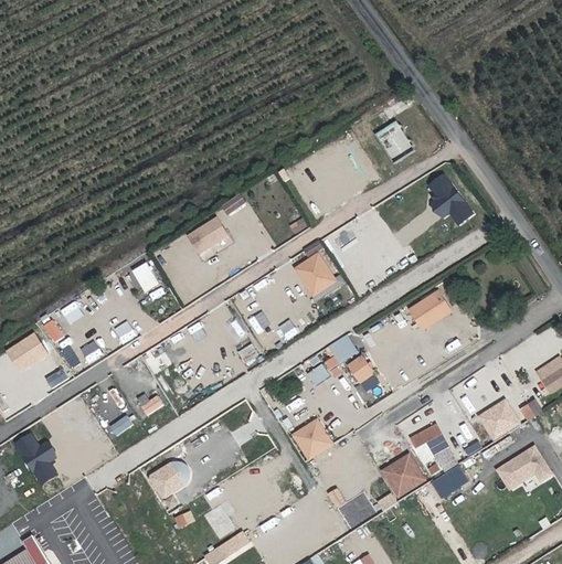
[(444,172),(426,184),(435,195),(427,201),(442,219),(449,213),(457,225),(474,213),(444,172)]
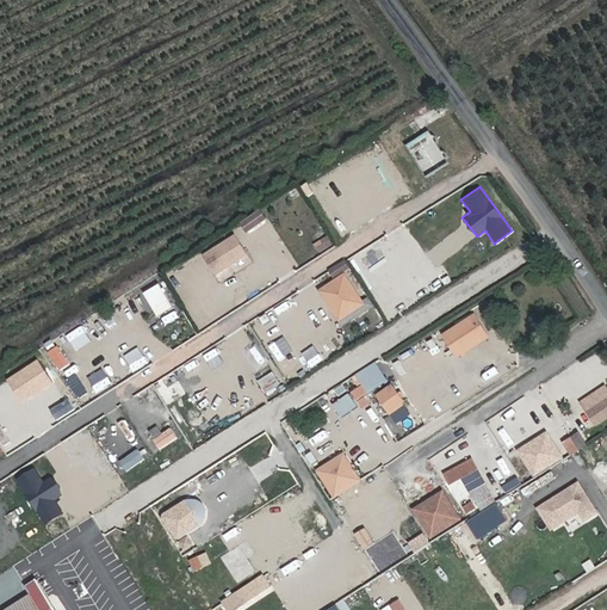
[(258,208),(239,223),(247,233),(266,217),(258,208)]
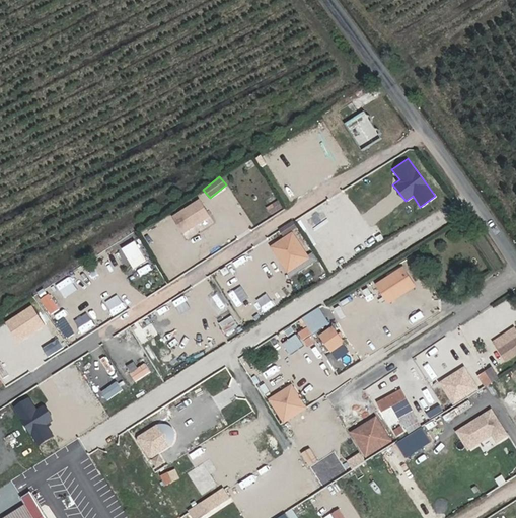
[(200,199),(170,214),(183,238),(213,223),(200,199)]
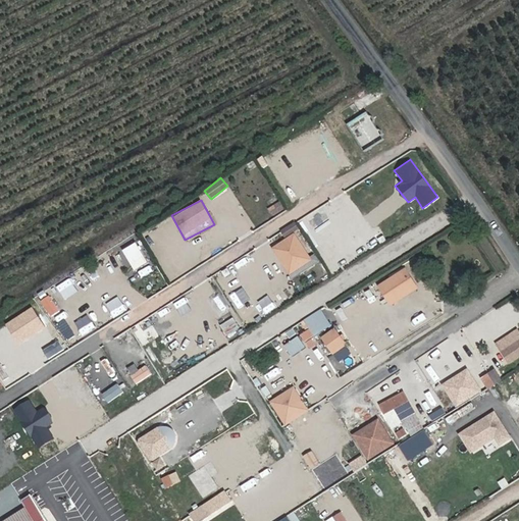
[(311,227),(327,217),(322,209),(306,219),(311,227)]
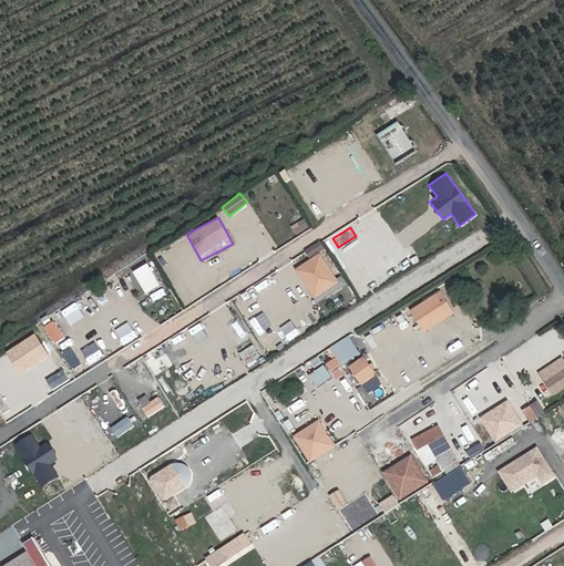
[(320,251),(295,267),(313,298),(339,284),(320,251)]
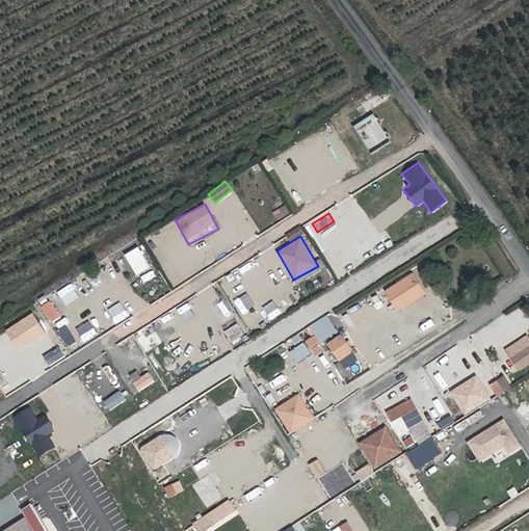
[(143,244),(139,247),(149,264),(153,262),(143,244)]
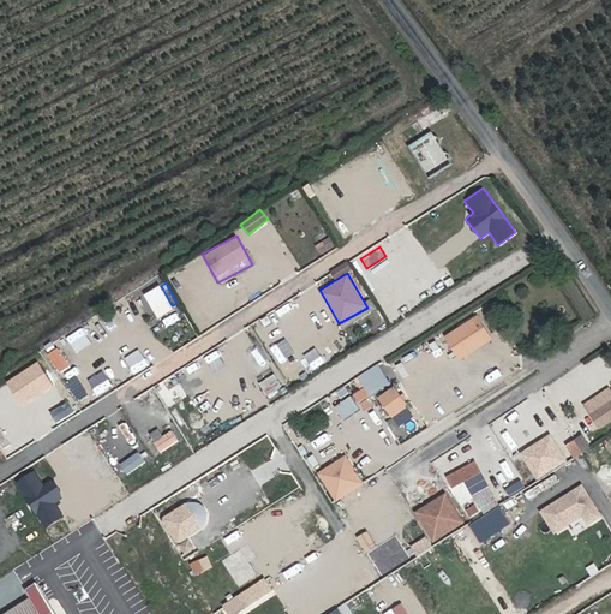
[(144,292),(155,319),(172,311),(161,285),(144,292)]
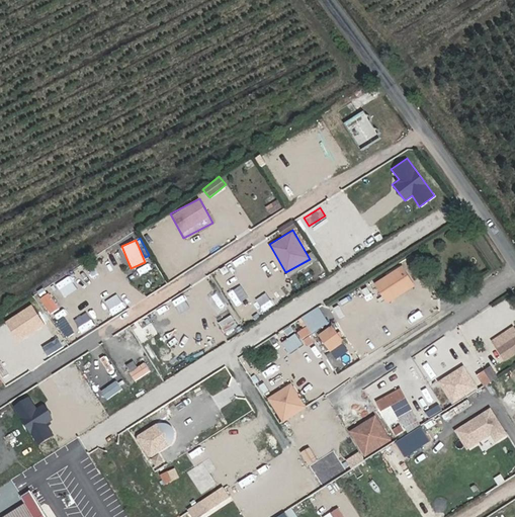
[(385,303),(415,284),(402,264),(372,282),(385,303)]
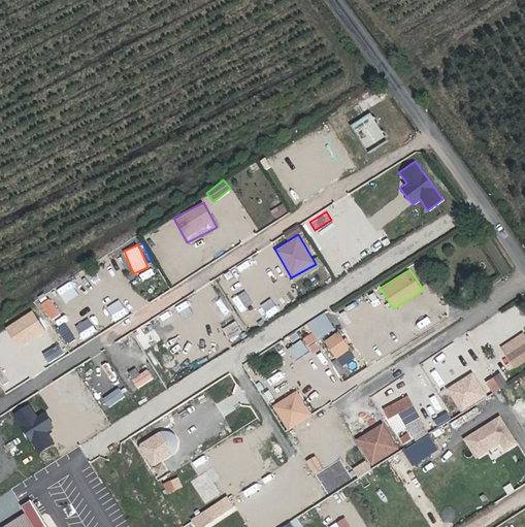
[(50,297),(40,303),(50,319),(60,314),(50,297)]
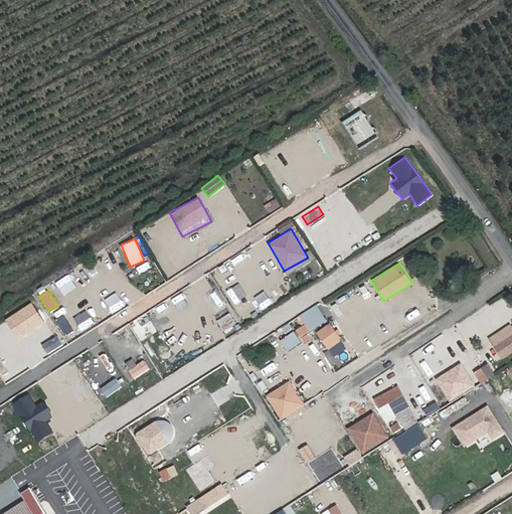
[(30,302),(4,319),(18,339),(44,321),(30,302)]
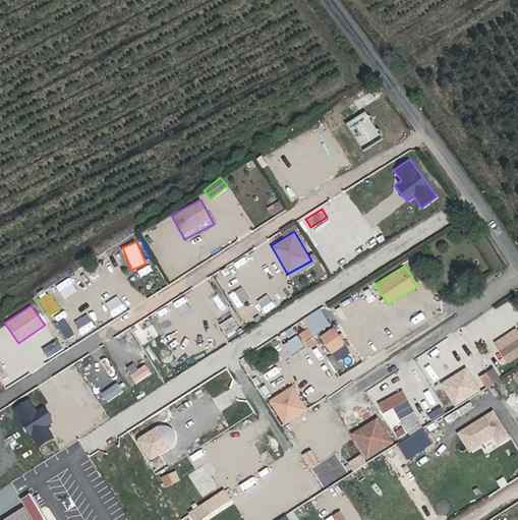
[(333,326),(319,337),(332,353),(346,343),(333,326)]
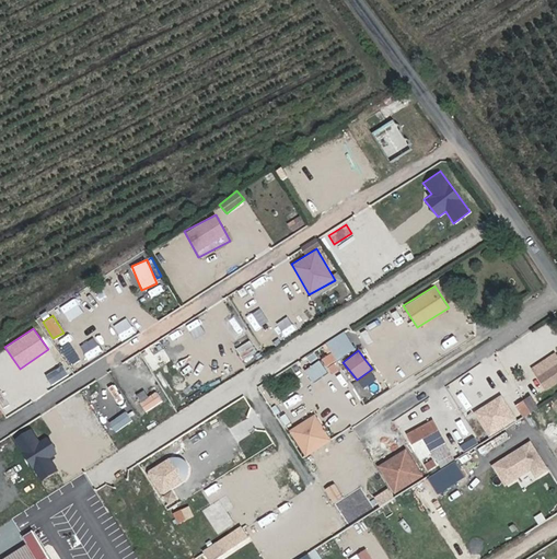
[(556,354),(555,351),(530,367),(544,391),(556,382),(556,354)]
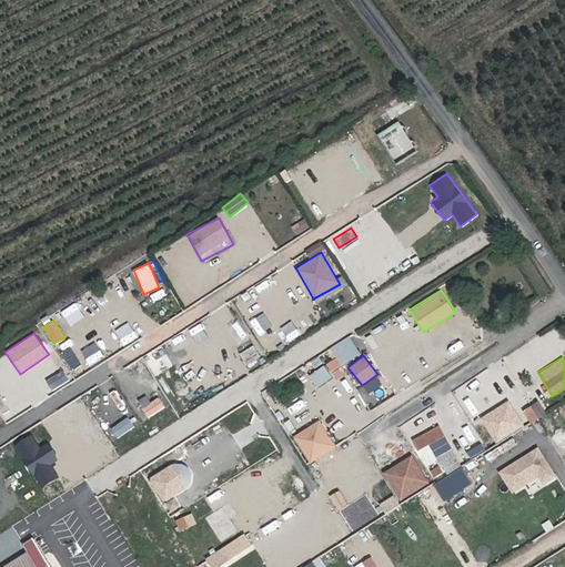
[(340,367),(334,361),(325,366),(330,374),(340,367)]
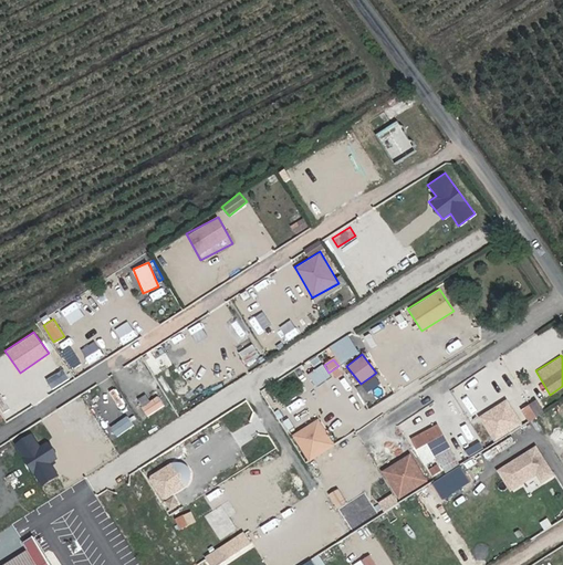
[(348,383),(339,366),(329,373),(339,388),(348,383)]
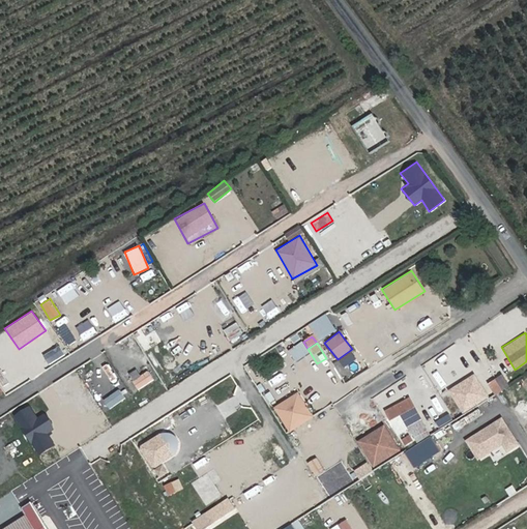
[(145,368),(130,377),(139,389),(153,379),(145,368)]
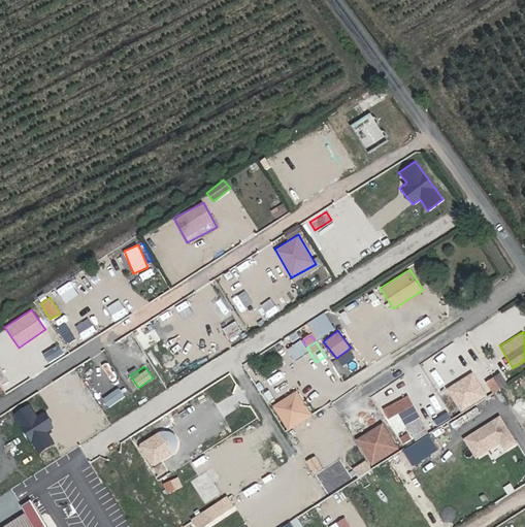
[(491,394),(504,386),(498,376),(486,386),(491,394)]
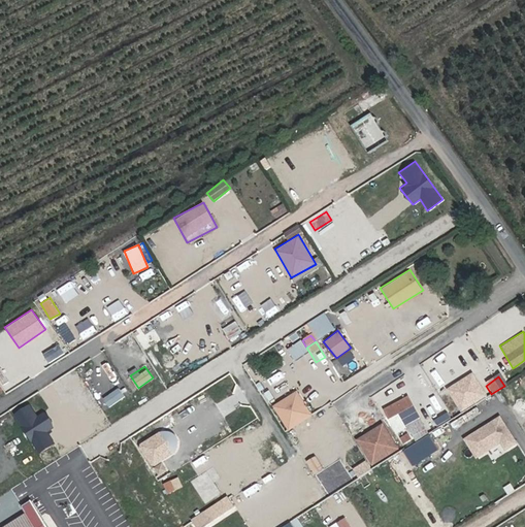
[(119,389),(103,396),(108,405),(124,398),(119,389)]
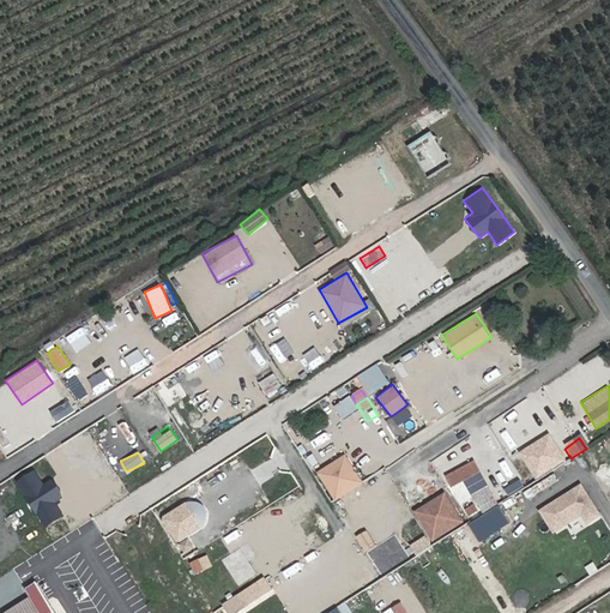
[(345,454),(315,472),(333,500),(363,482),(345,454)]
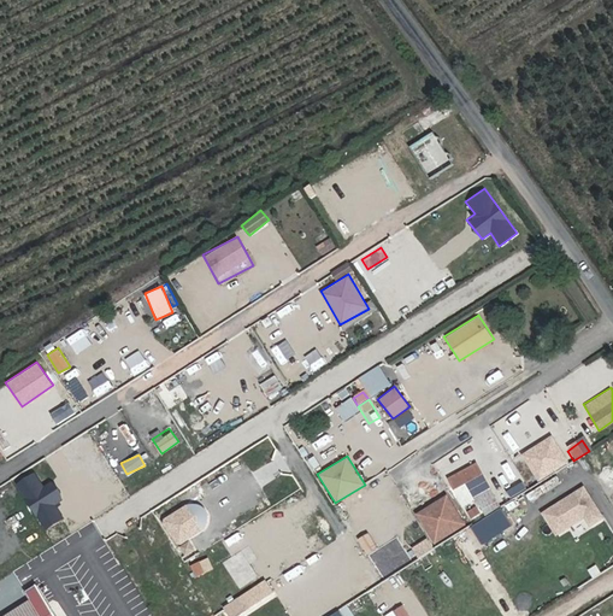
[(53,480),(42,486),(35,471),(16,482),(42,531),(64,518),(56,503),(64,498),(53,480)]
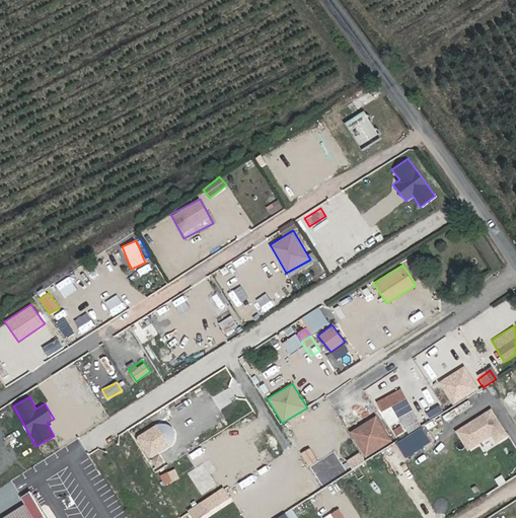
[(415,420),(403,400),(381,414),(388,427),(397,422),(400,428),(415,420)]
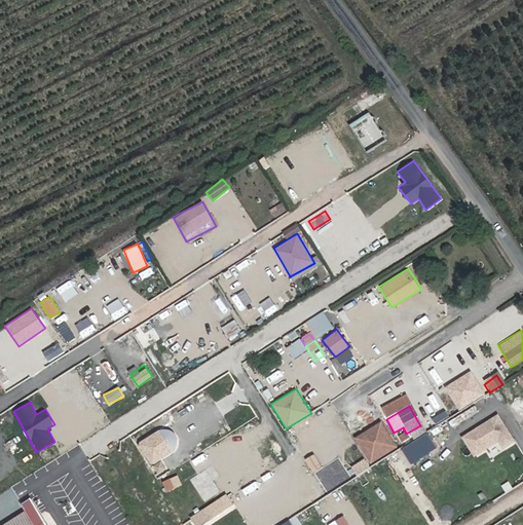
[(497,413),(460,436),(474,457),(498,443),(501,449),(515,442),(497,413)]
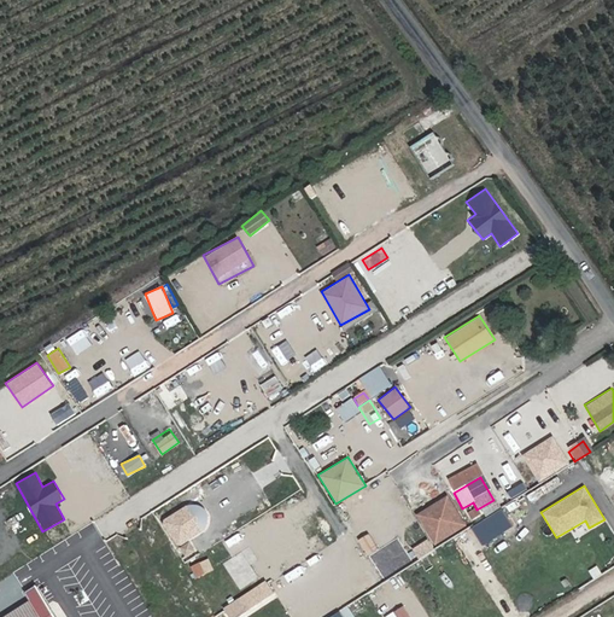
[(420,511),(436,500),(430,492),(415,502),(420,511)]
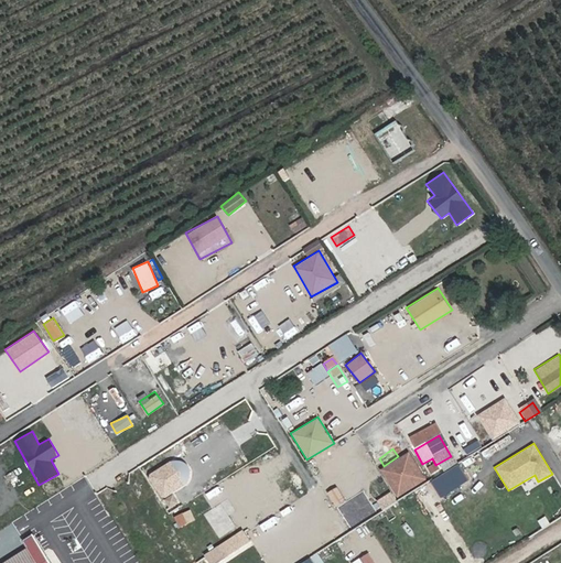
[(148,476),(161,498),(194,478),(181,456),(148,476)]
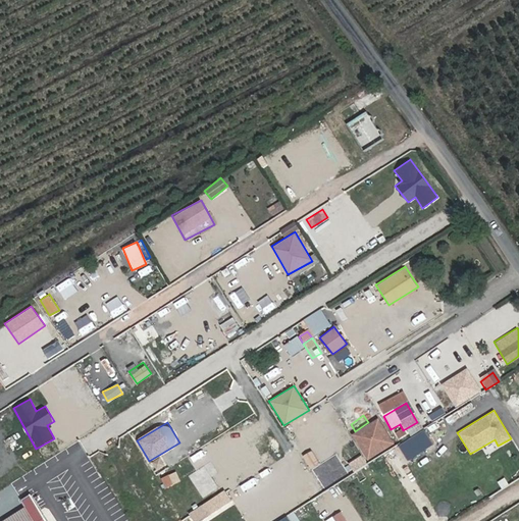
[(361,456),(349,462),(353,470),(358,467),(356,464),(363,461),(361,456)]
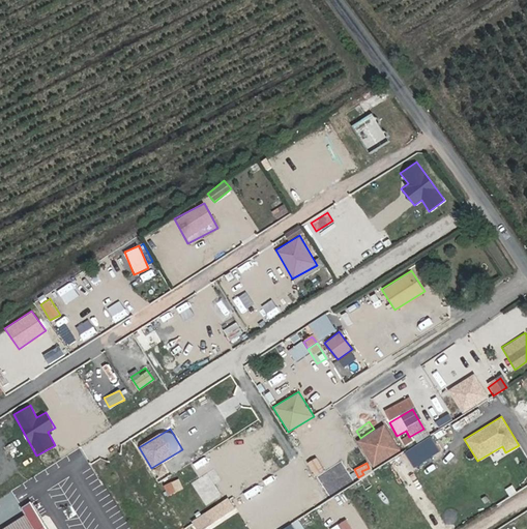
[(168,494),(182,489),(178,479),(164,486),(168,494)]
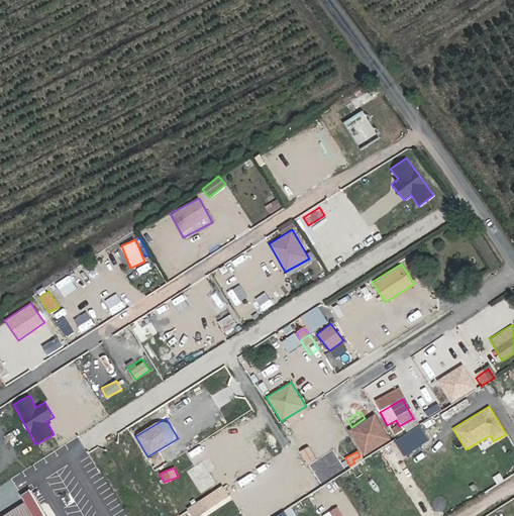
[(186,509),(190,515),(202,515),(231,498),(222,485),(186,509)]
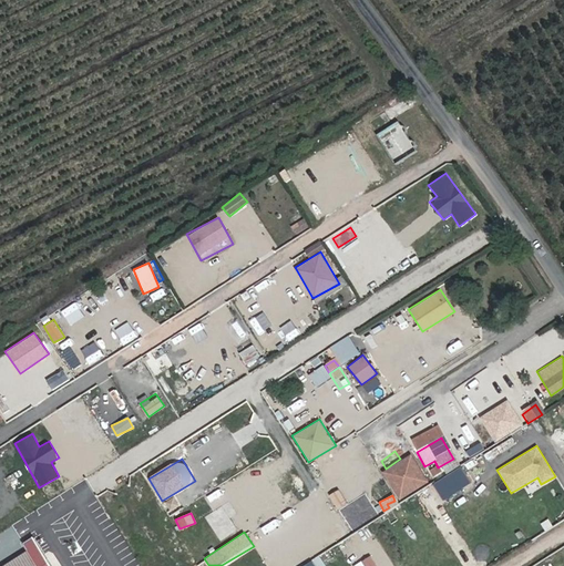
[(22,543),(27,552),(0,565),(50,565),(33,536),(22,543)]
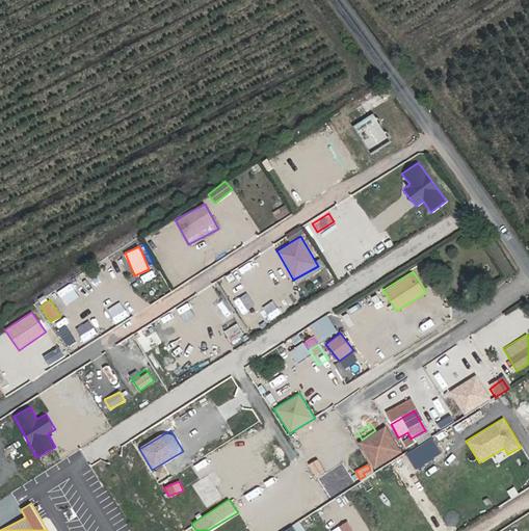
[(353,530),(348,520),(332,530),(353,530)]
